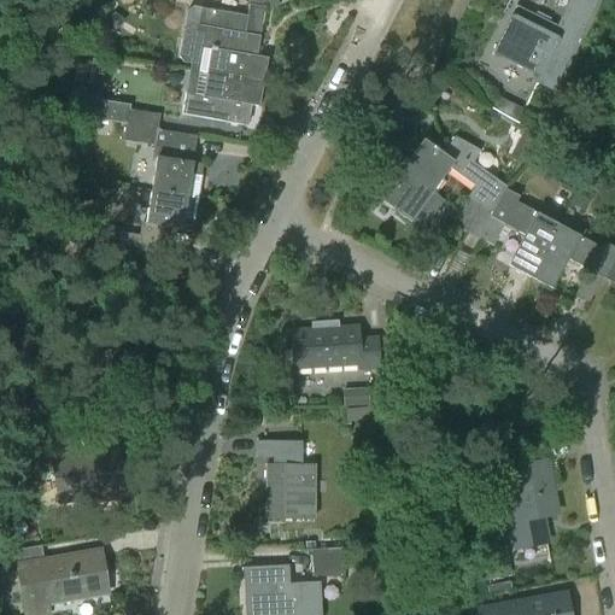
[(538,82),(552,91),(597,0),(572,0),(564,17),(551,11),(551,12),(563,18),(560,27),(517,5),(493,53),(495,54),(497,50),(543,72),(538,82)]
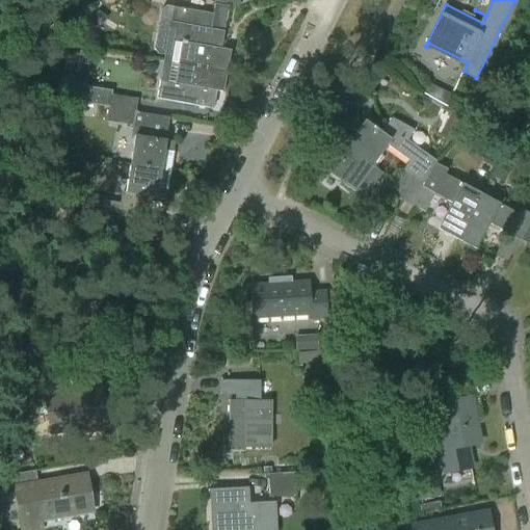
[(221,48),(230,5),(215,3),(214,12),(177,6),(175,21),(171,21),(166,20),(160,24),(156,47),(160,52),(166,53),(166,58),(165,57),(165,58),(229,70),(232,49),(221,48)]
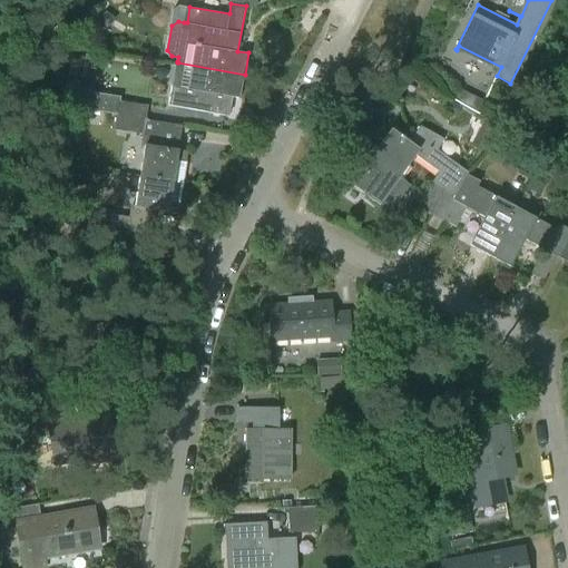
[(241,97),(245,75),(177,62),(169,104),(227,114),(231,95),(241,97)]
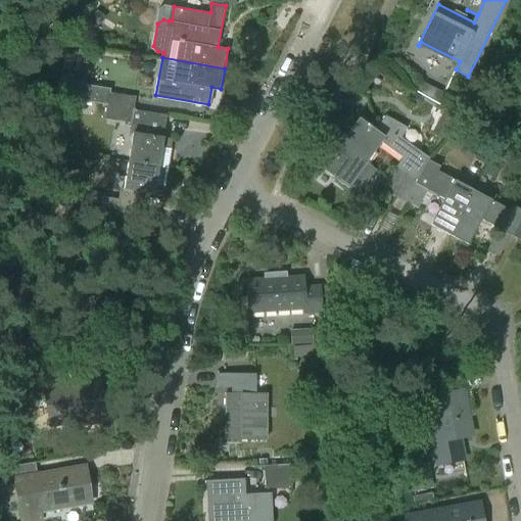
[(381,73),(369,63),(365,69),(377,79),(381,73)]
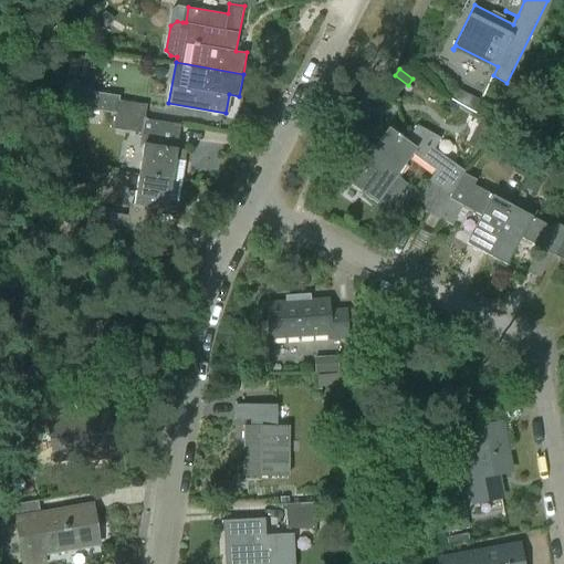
[(8,76),(3,77),(1,81),(2,85),(6,89),(10,87),(13,83),(12,79),(8,76)]
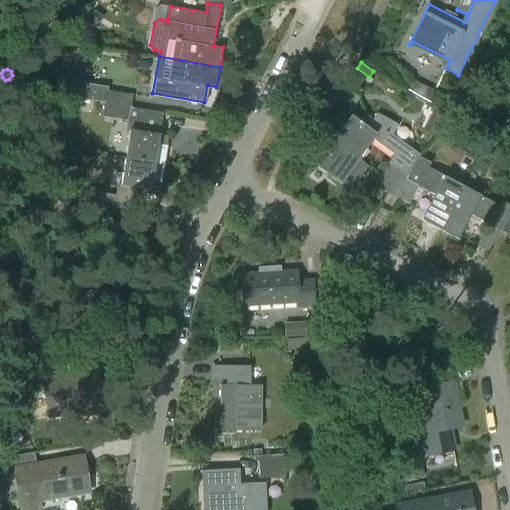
[(107,102),(132,106),(134,94),(109,90),(109,85),(79,80),(77,97),(107,102)]
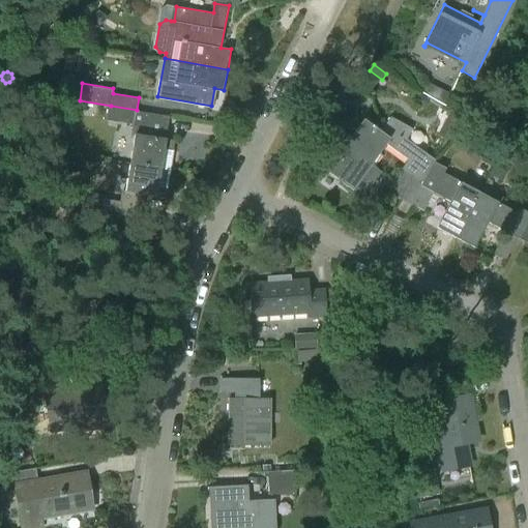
[(418,95),(417,96),(417,97),(417,98),(416,99),(417,99),(417,100),(417,101),(417,103),(418,104),(419,105),(420,106),(421,106),(422,106),(423,106),(424,106),(426,106),(427,105),(428,105),(428,104),(429,104),(429,103),(429,101),(430,101),(430,100),(430,99),(430,98),(430,97),(429,97),(429,96),(429,95),(428,95),(428,94),(427,94),(426,93),(424,93),(423,93),(422,93),(421,93),(420,93),(420,94),(419,94),(418,94),(418,95)]
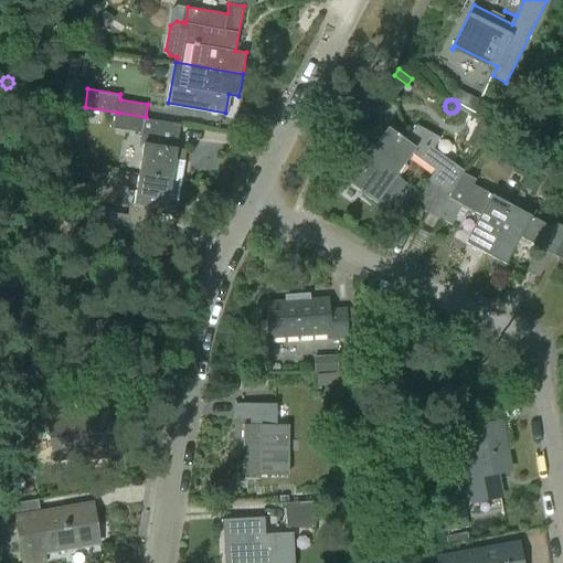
[(545,125),(546,110),(528,109),(527,124),(545,125)]
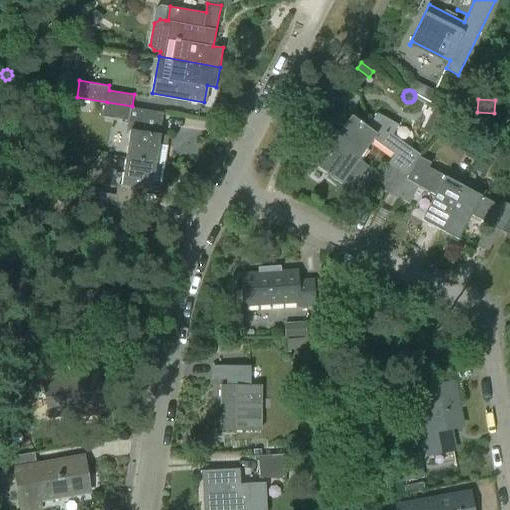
[(124,156),(165,163),(168,145),(170,135),(162,134),(165,111),(132,106),(107,102),(105,115),(130,119),(129,130),(132,130),(128,156),(124,156)]
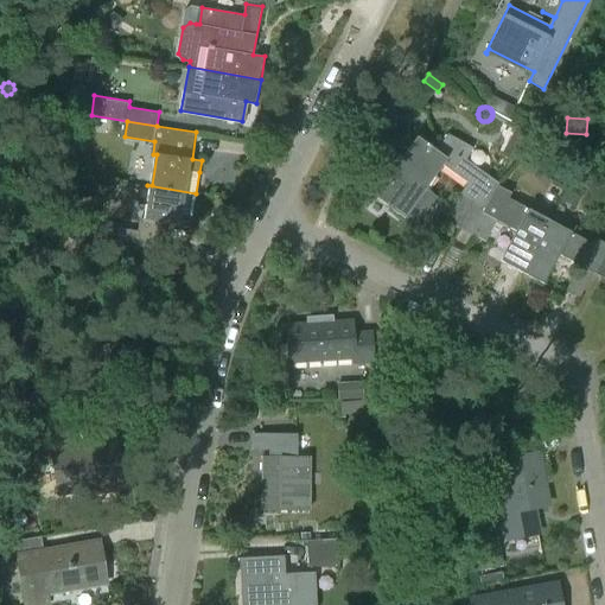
[(504,153),(516,160),(530,135),(518,128),(504,153)]
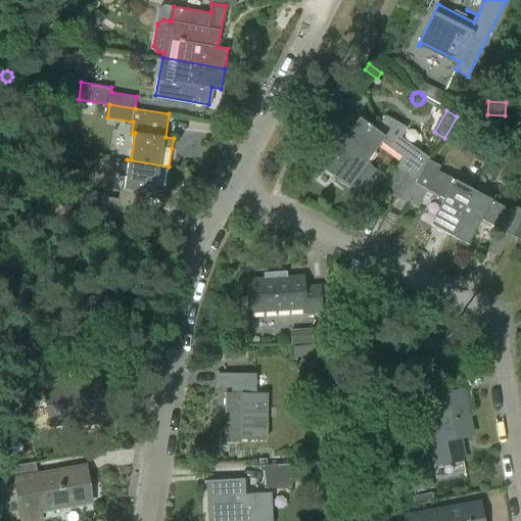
[(397,194),(408,200),(430,158),(431,156),(403,136),(409,126),(387,114),(377,129),(372,126),(372,125),(369,122),(368,123),(360,116),(341,142),(376,167),(376,166),(369,160),(383,139),(404,154),(398,166),(410,172),(397,194)]
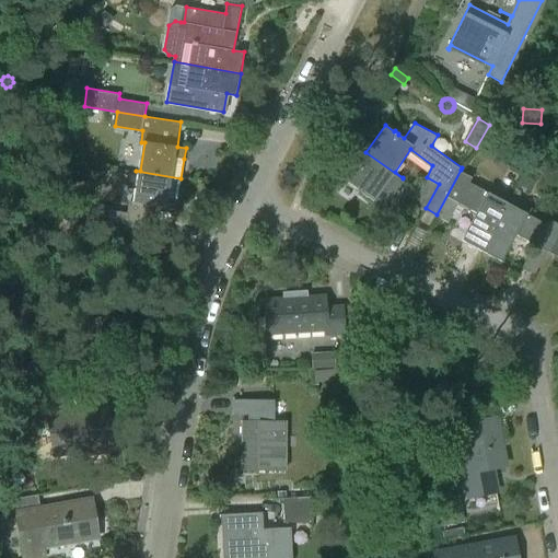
[(403,178),(365,152),(360,160),(359,160),(356,164),(357,164),(346,179),(374,200),(394,173),(402,178),(403,178)]
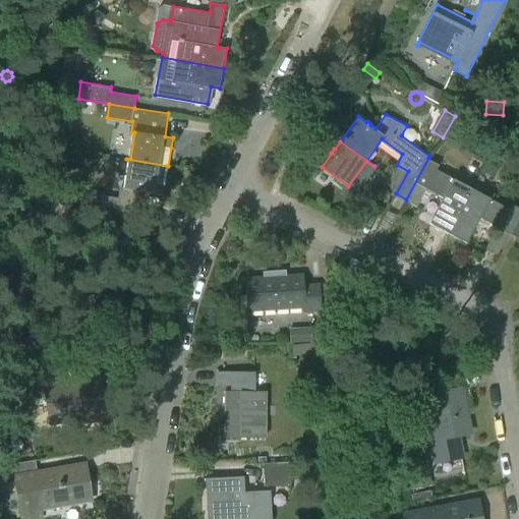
[(66,168),(68,153),(53,151),(51,165),(66,168)]
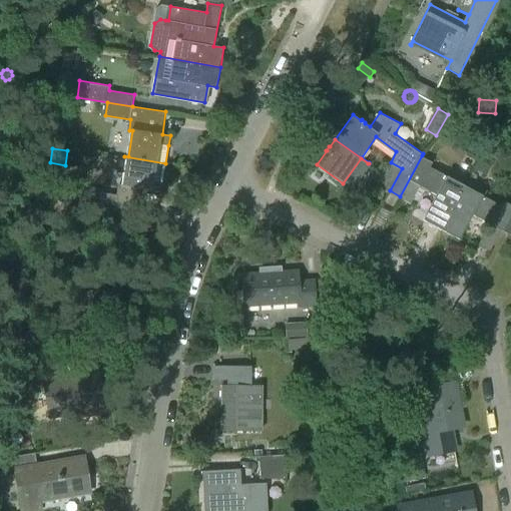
[(433,161),(422,155),(400,196),(411,202),(420,185),(437,193),(424,218),(442,228),(468,180),(467,180),(464,184),(431,166),(433,161)]
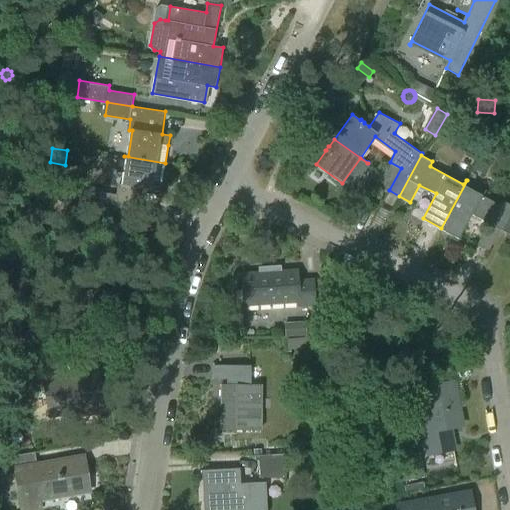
[(165,163),(124,156),(124,157),(127,158),(123,184),(120,183),(118,194),(93,191),(91,203),(117,207),(138,210),(142,188),(161,191),(162,181),(165,163)]
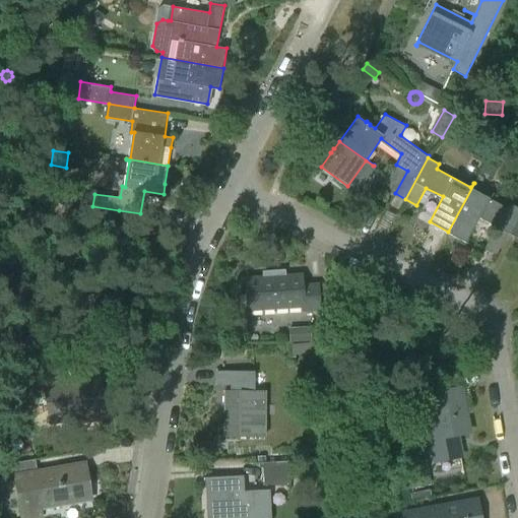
[(383,187),(395,193),(407,171),(396,165),(383,187)]
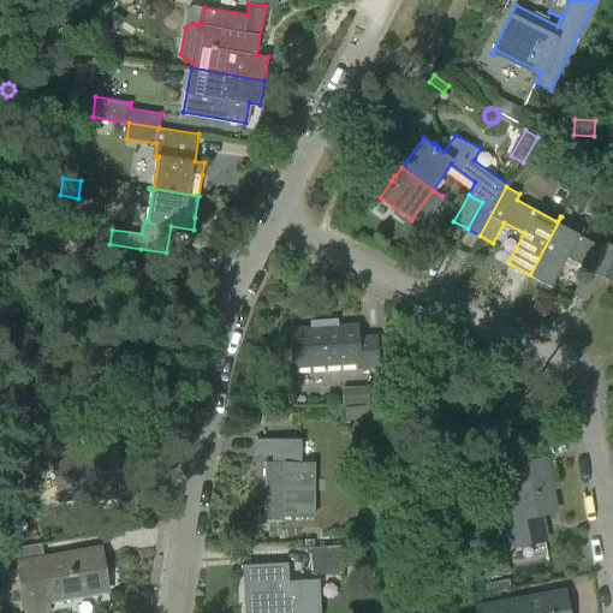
[(590,296),(612,254),(612,244),(603,239),(600,245),(559,222),(561,216),(530,274),(552,286),(567,256),(601,274),(589,295),(590,296)]
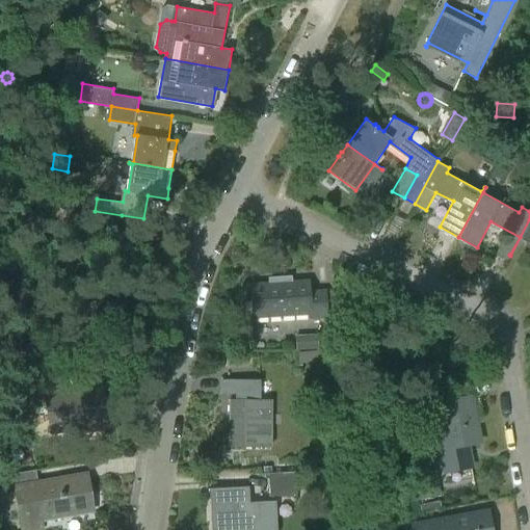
[(529,219),(510,256),(521,238),(529,242),(529,219)]
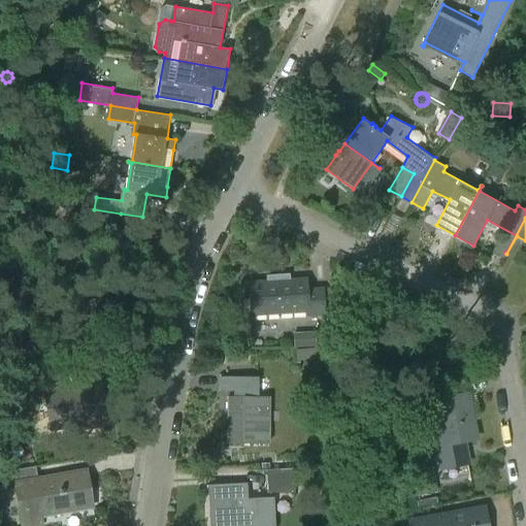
[(251,283),(253,314),(308,309),(309,316),(326,315),(324,288),(308,289),(308,278),(291,280),(291,275),(268,276),(269,281),(251,283)]
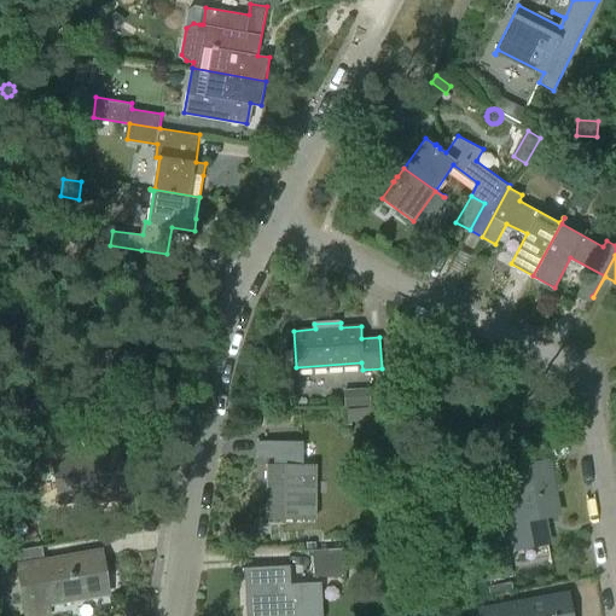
[(373,406),(372,394),(372,389),(347,390),(348,406),(354,406),(373,406)]
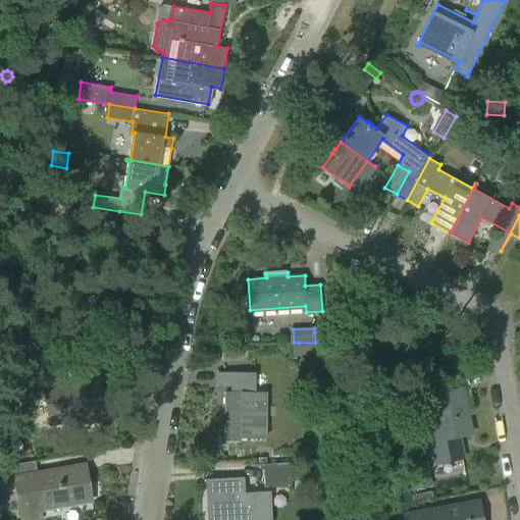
[(295,346),(295,356),(314,355),(314,345),(295,346)]
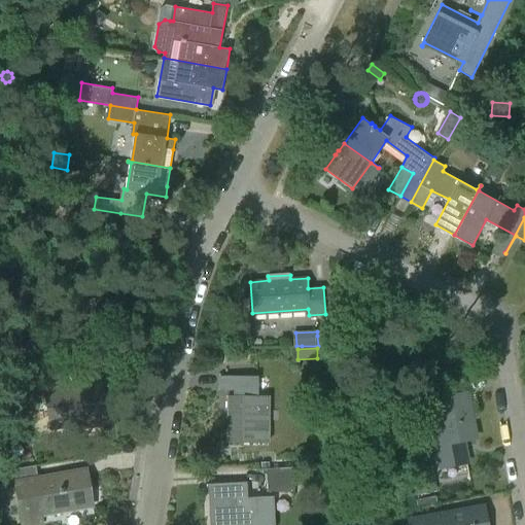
[(34,375),(38,404),(39,404),(39,403),(49,401),(53,427),(108,419),(102,380),(80,383),(79,379),(78,380),(79,384),(67,385),(64,371),(34,375)]
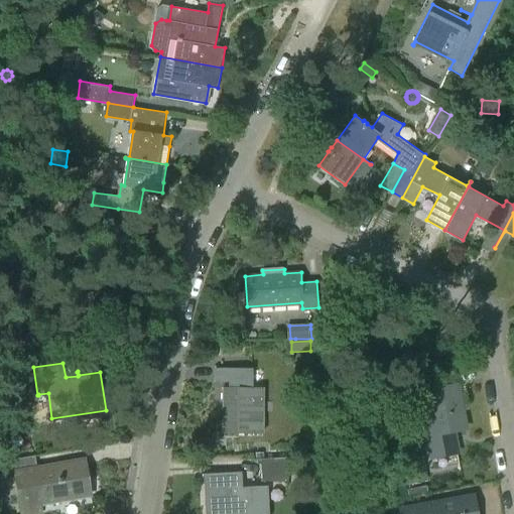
[(232,387),(225,387),(224,432),(264,432),(265,387),(254,387),(254,368),(218,367),(217,381),(232,381),(232,387)]
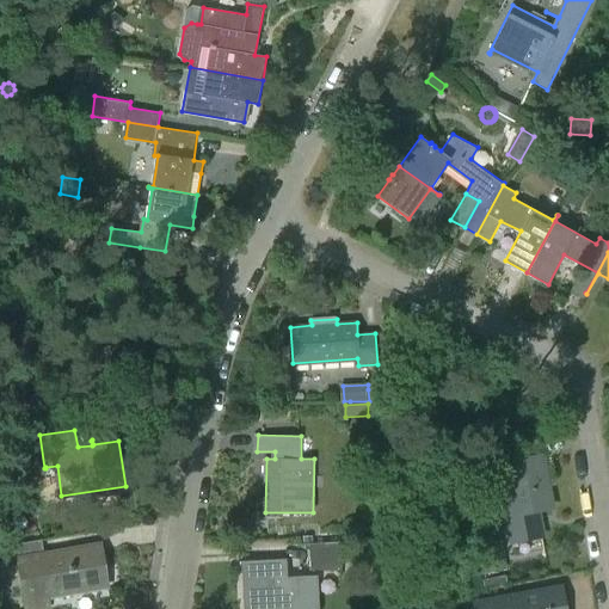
[(553,508),(542,455),(514,461),(504,462),(509,485),(516,522),(510,523),(514,542),(543,536),(539,510),(553,508)]
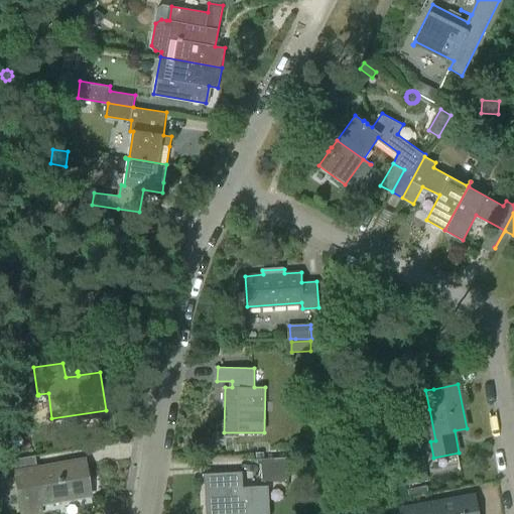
[(81,497),(78,480),(89,478),(86,459),(36,467),(34,455),(1,461),(0,466),(0,479),(8,478),(16,477),(22,513),(30,513),(41,512),(40,504),(81,497)]
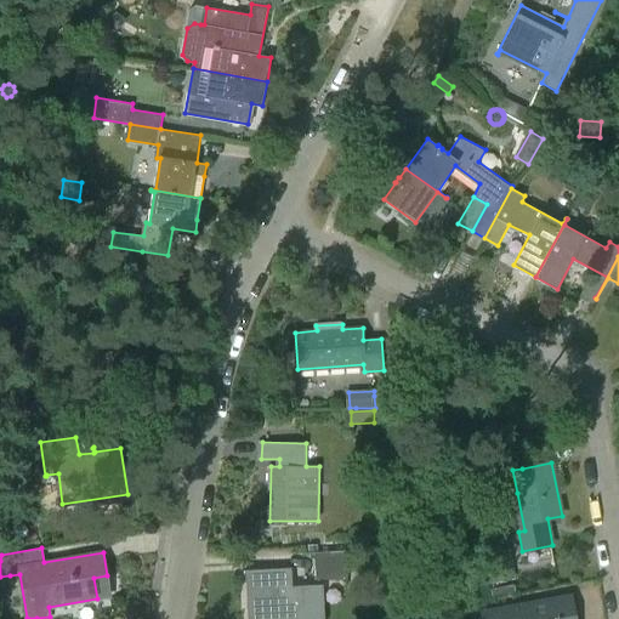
[(304,552),(304,554),(316,554),(317,579),(348,578),(347,550),(304,552)]
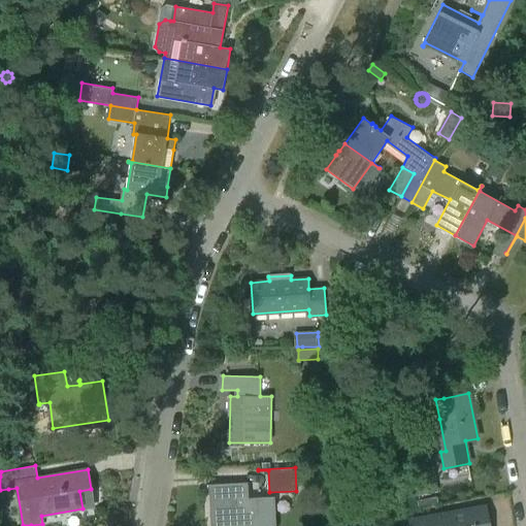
[(431,468),(416,470),(421,495),(436,492),(431,468)]
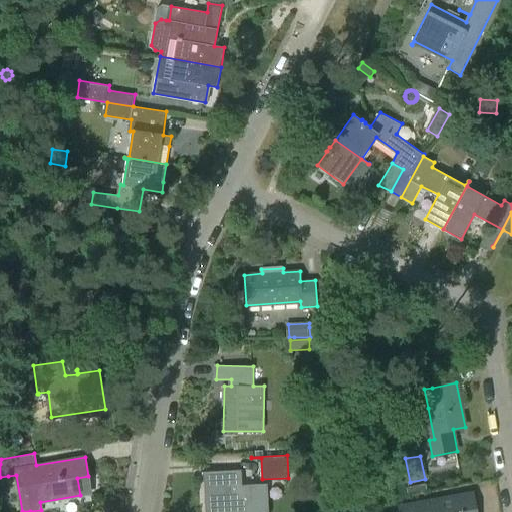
[(203,474),(208,473),(210,511),(268,511),(267,484),(238,485),(238,470),(203,472),(203,474)]
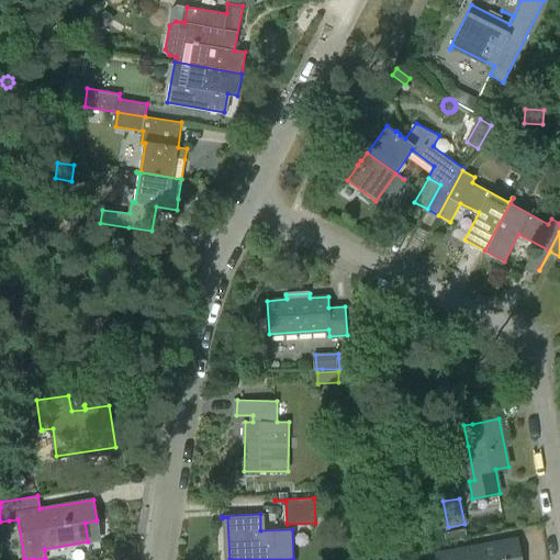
[(437,555),(438,559),(519,559),(517,540),(437,555)]
